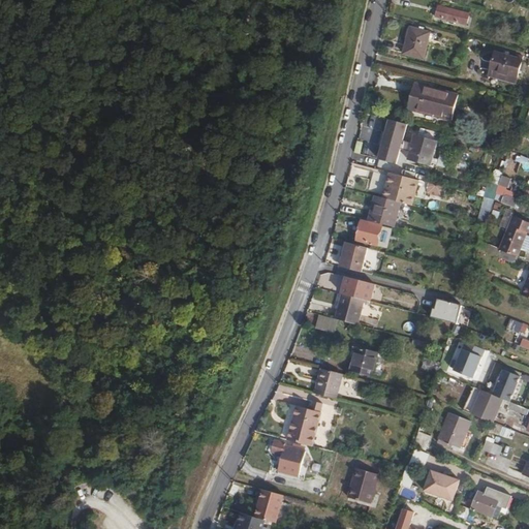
[(437,3),(434,16),(466,24),(468,11),(437,3)]
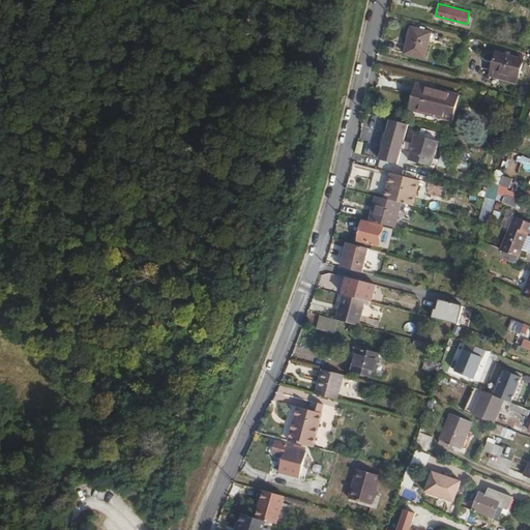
[(410,26),(404,53),(424,58),(432,30),(410,26)]
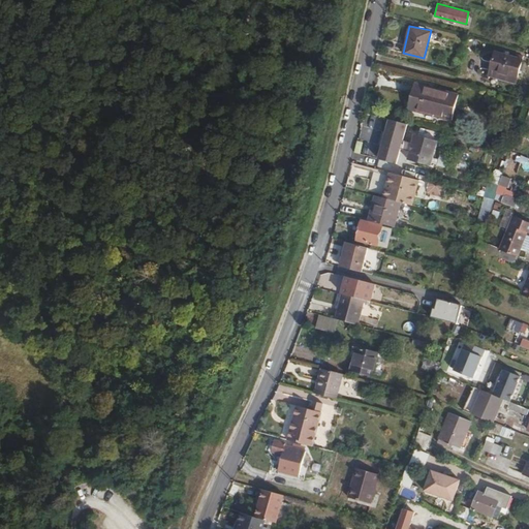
[(494,50),(488,75),(515,82),(522,58),(494,50)]
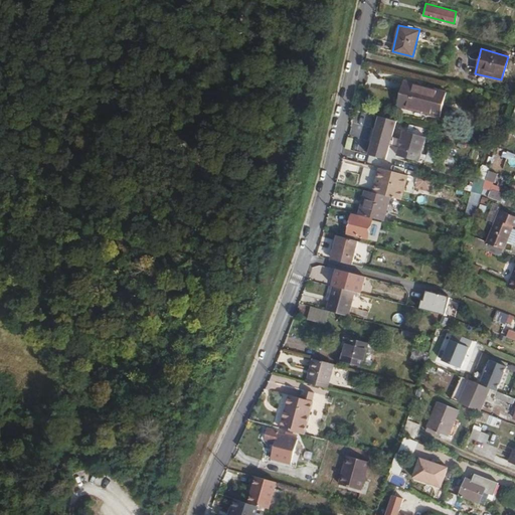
[(402,79),(396,104),(439,115),(445,91),(402,79)]
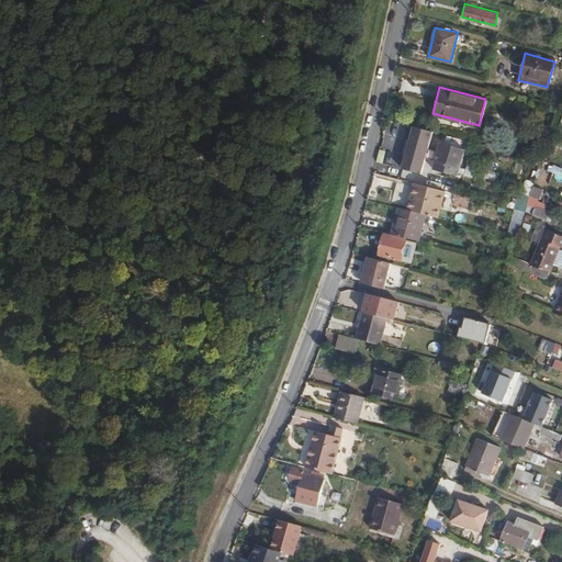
[(411,127),(408,135),(418,137),(425,137),(427,132),(411,127)]
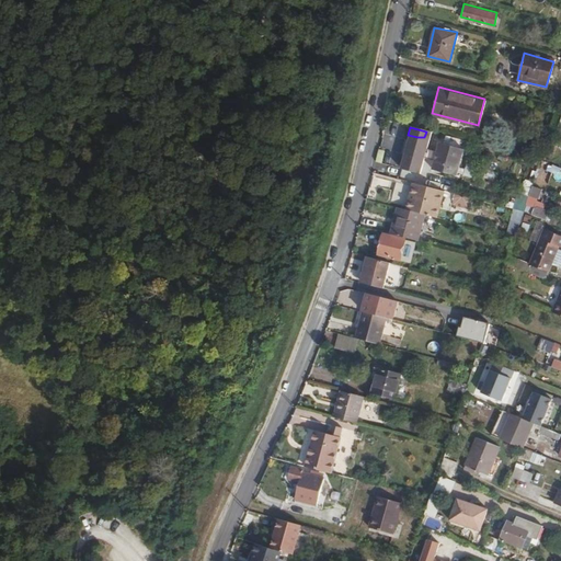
[(405,140),(400,161),(421,167),(426,146),(407,140),(405,140)]
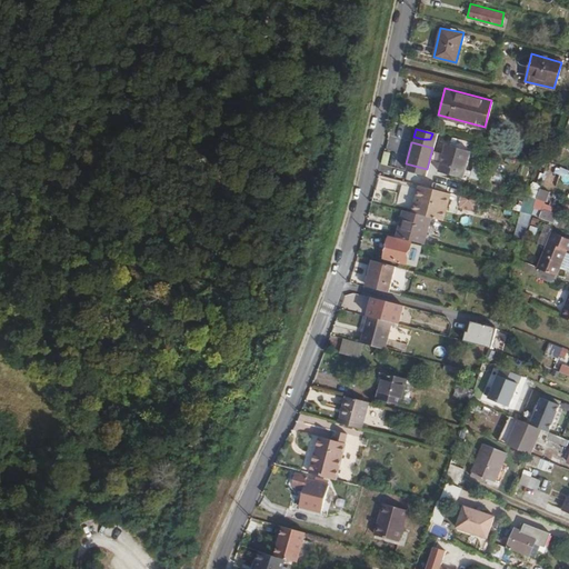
[(470,150),(446,145),(439,171),(463,177),(470,150)]
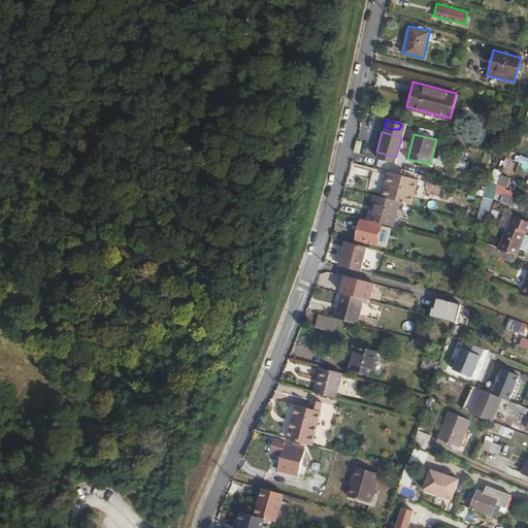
[(401,137),(396,157),(399,158),(405,138),(401,137)]
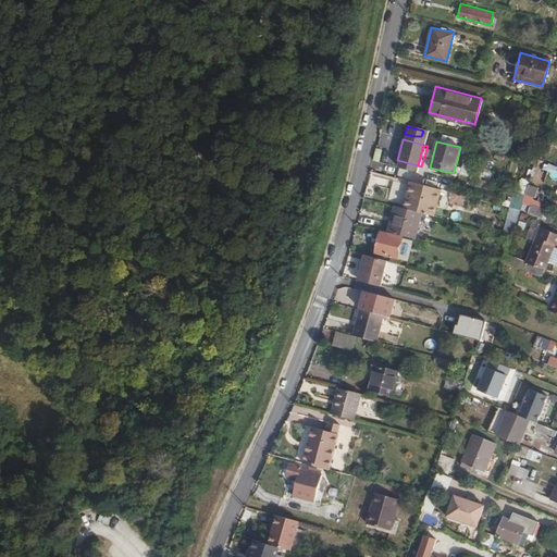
[(437,190),(438,188),(410,181),(406,196),(409,197),(412,184),(437,190)]
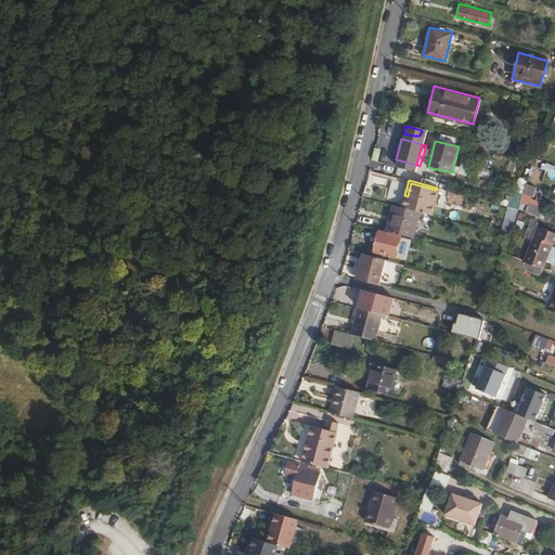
[(391,181),(387,195),(402,199),(407,185),(391,181)]
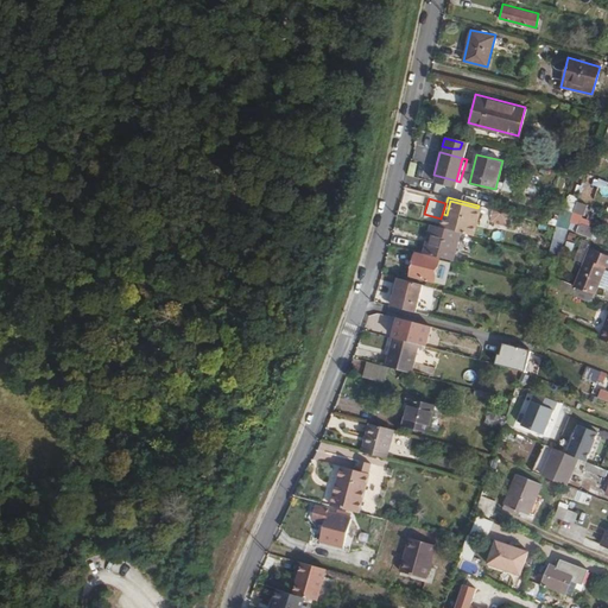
[(470,234),(477,208),(450,201),(447,215),(443,214),(439,226),(457,230),(470,234)]
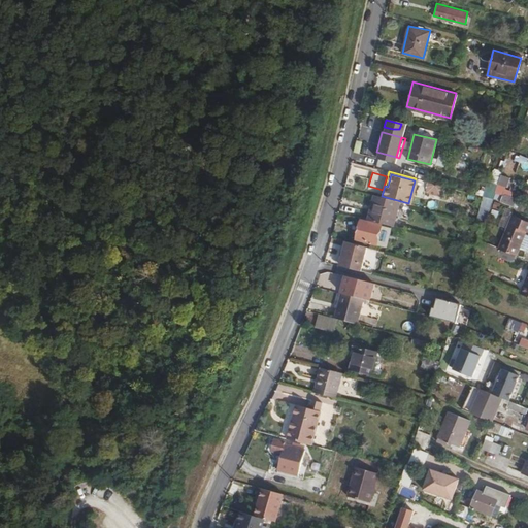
[(492,200),(516,205),(517,197),(505,195),(509,177),(500,174),(497,188),(486,185),(477,220),(487,221),(492,200)]
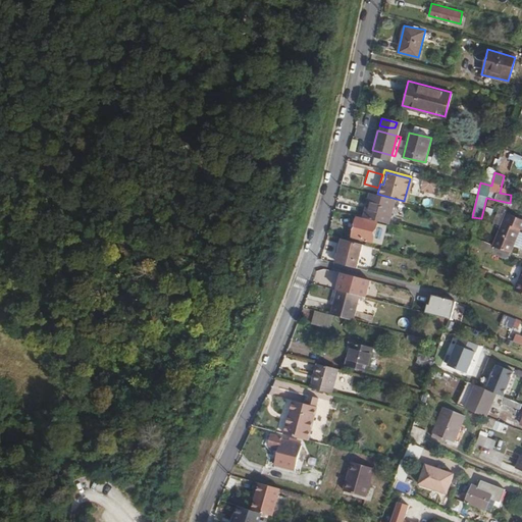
[(362,211),(360,216),(385,222),(393,198),(377,194),(370,192),(364,211),(362,211)]
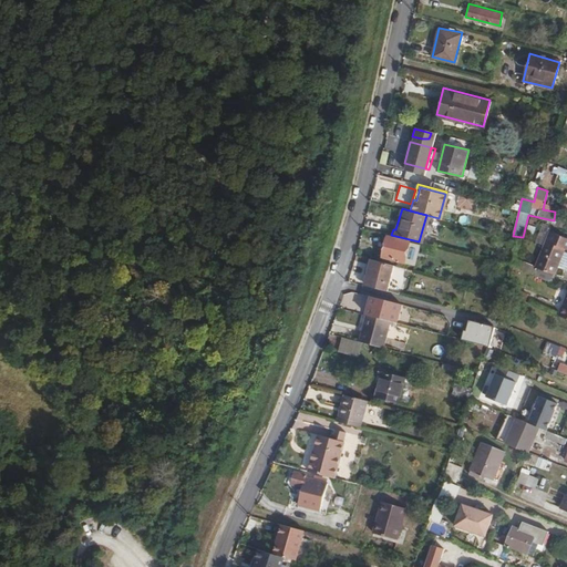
[(544,241),(532,272),(550,280),(563,249),(564,246),(566,247),(566,236),(549,229),(544,241)]
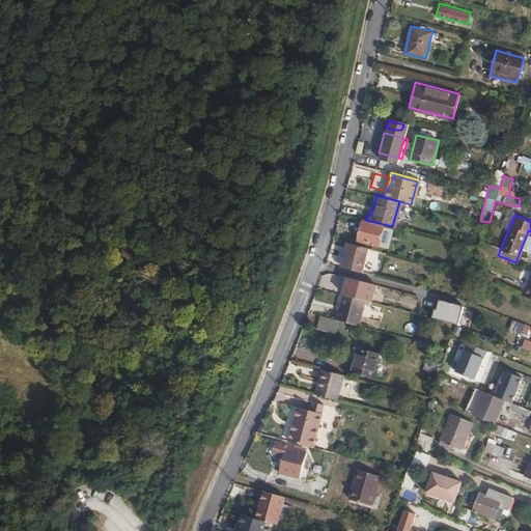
[(362,220),(357,239),(386,246),(389,244),(393,227),(362,220)]
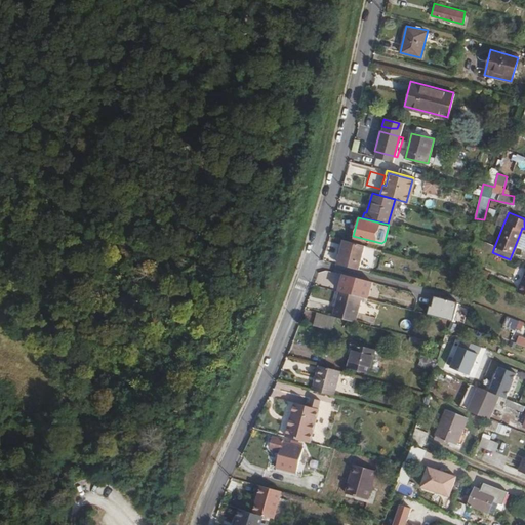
[(339,254),(336,263),(350,267),(356,241),(341,238),(337,253),(339,254)]
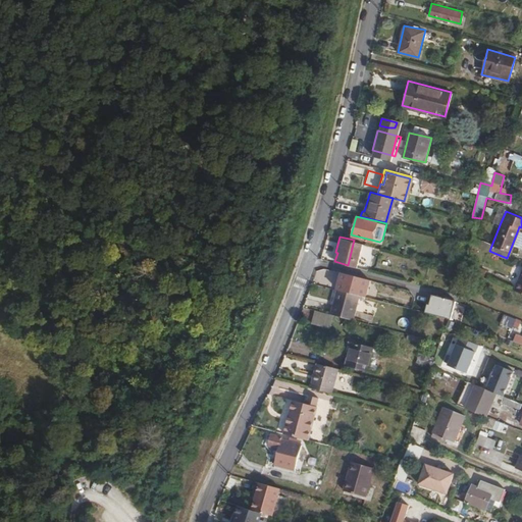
[(521,263),(512,288),(521,292),(521,263)]
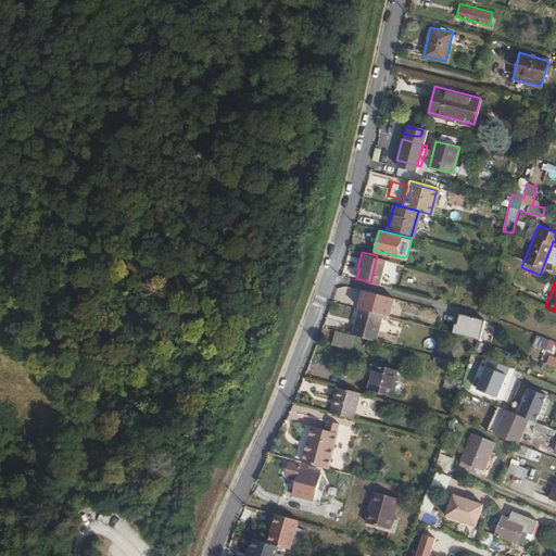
[(503,282),(501,289),(513,293),(516,287),(503,282)]
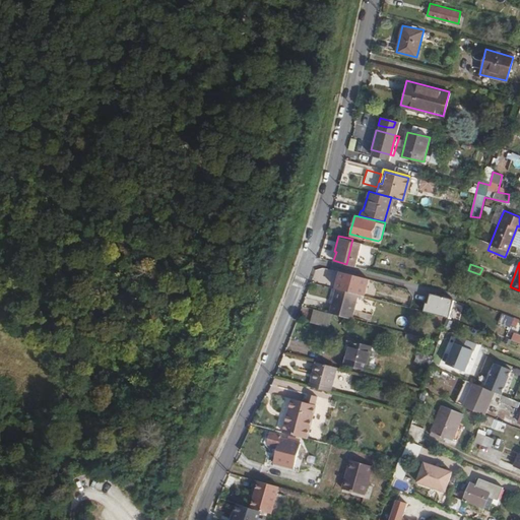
[(344,279),(342,288),(356,293),(363,294),(366,278),(348,273),(346,279),(344,279)]
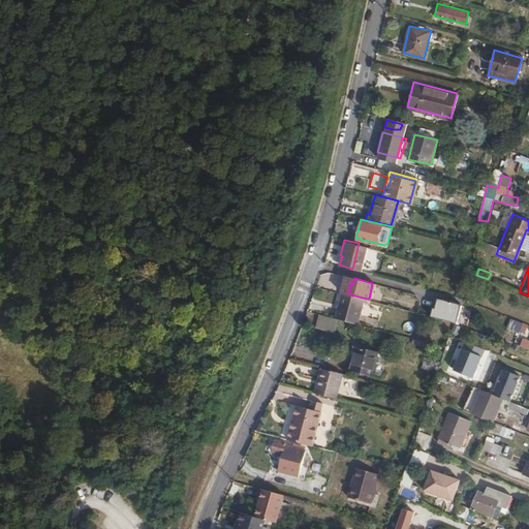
[(340,291),(333,316),(356,321),(363,298),(348,293),(340,291)]
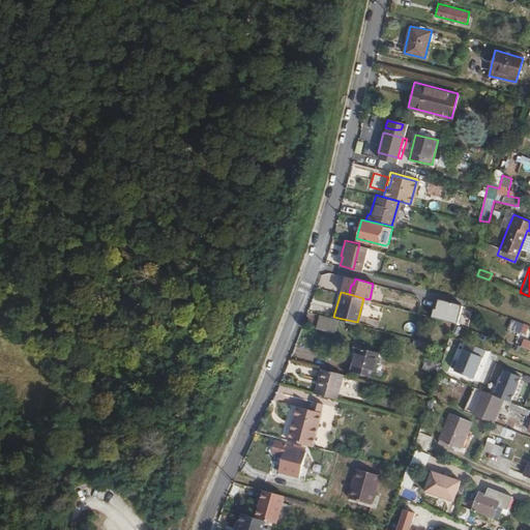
[(463,306),(440,300),(437,310),(433,308),(430,318),(459,325),(463,306)]
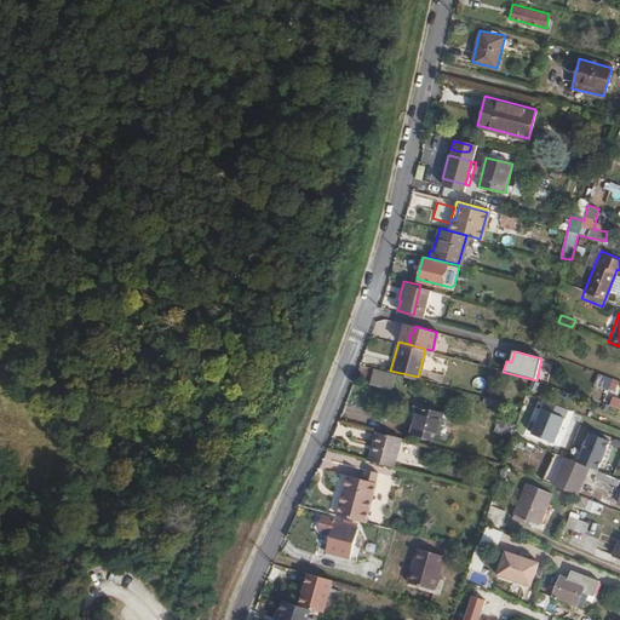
[(375,368),(372,379),(384,383),(388,371),(375,368)]
